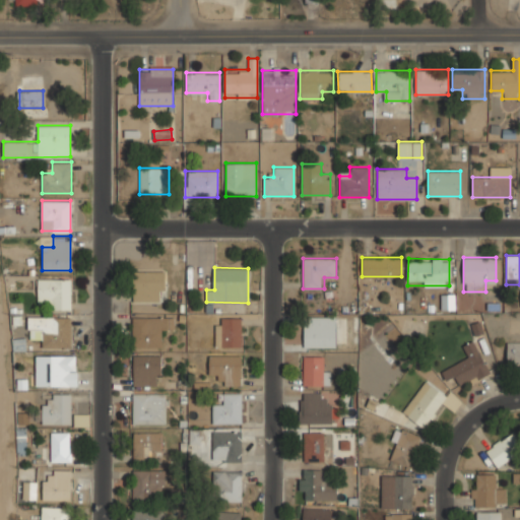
[(133,302),(159,302),(159,291),(166,291),(166,271),(133,271),(133,302)]
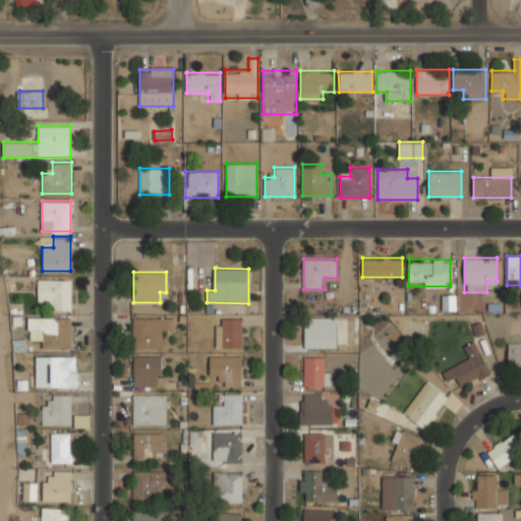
[(71,279),(39,279),(39,308),(71,308),(71,279)]
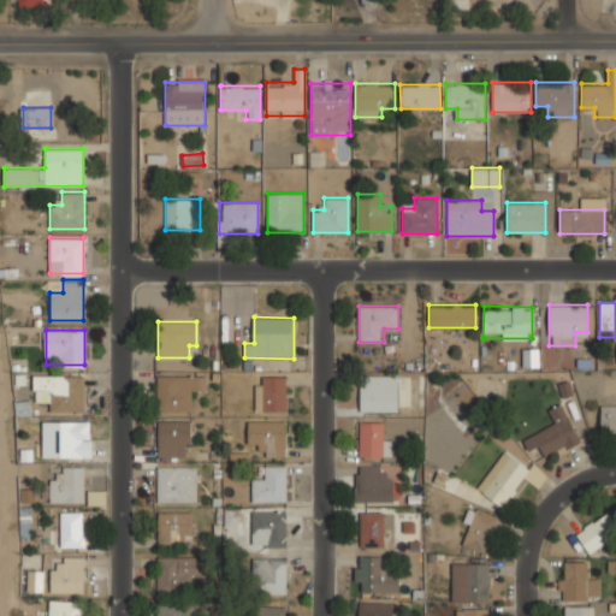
[(537,366),(537,348),(523,348),(523,366),(537,366)]
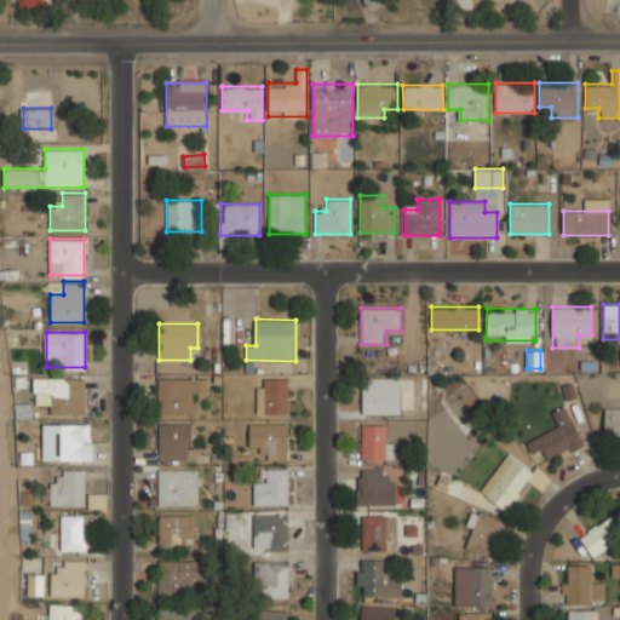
[(85,378),(34,378),(34,406),(50,406),(50,417),(85,417),(85,378)]
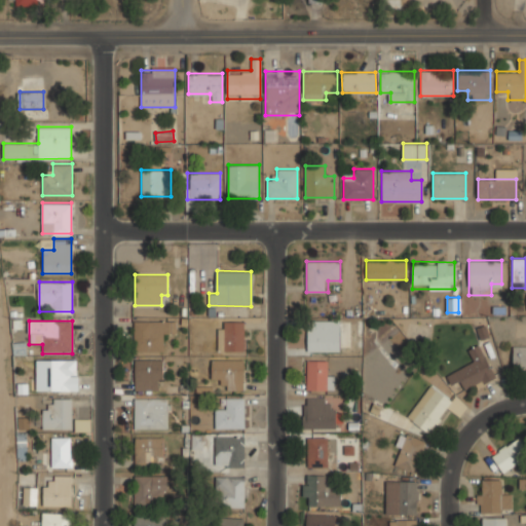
[(135,355),(163,355),(163,331),(175,331),(175,321),(135,321),(135,355)]
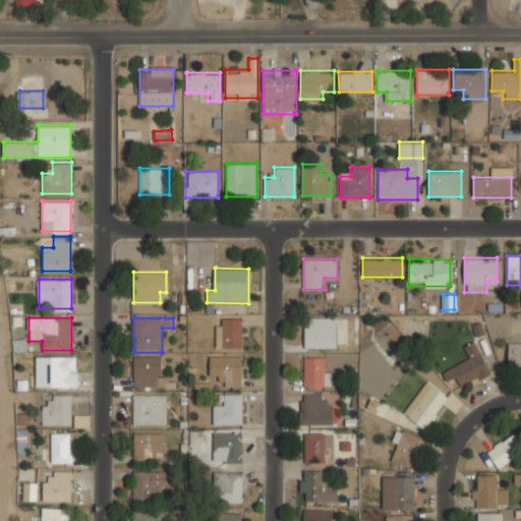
[(241,348),(241,319),(216,319),(216,348),(241,348)]
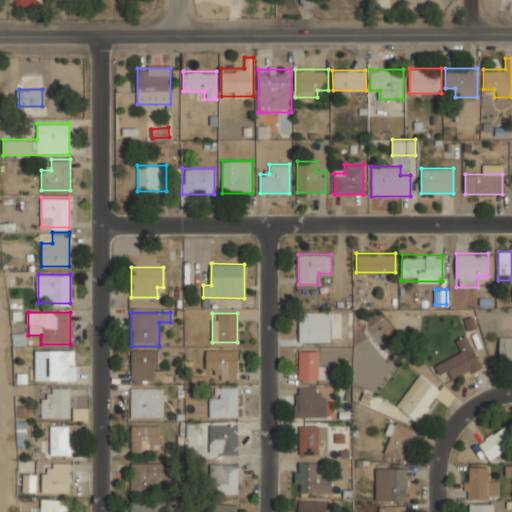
[(341,316),(299,316),(299,342),(341,342),(341,316)]
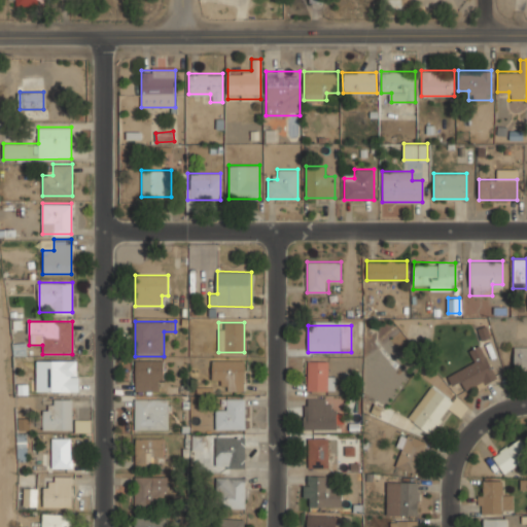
[(496,379),(481,345),(470,350),(476,362),(447,376),(452,388),(462,383),(466,392),(496,379)]
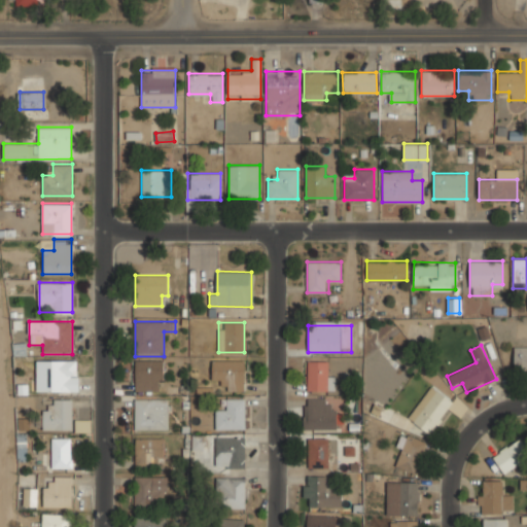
[(526,373),(526,346),(514,346),(514,370),(526,370),(526,373)]
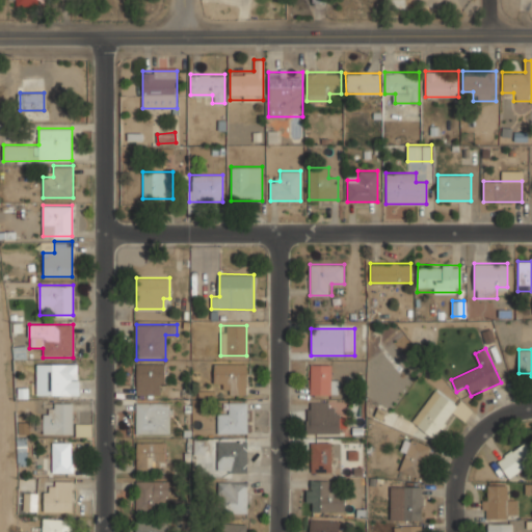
[(246,363),(214,363),(214,383),(225,383),(225,395),(246,395),(246,363)]
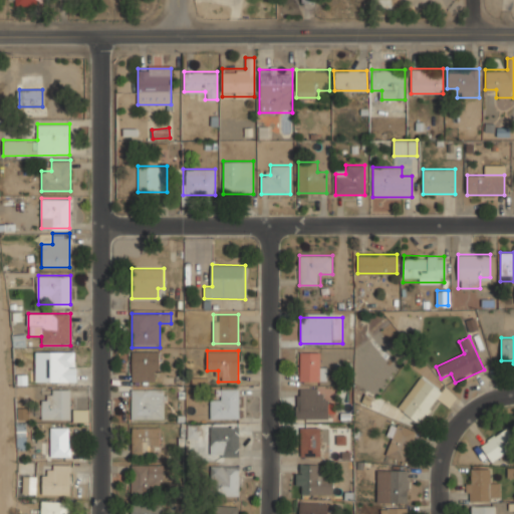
[(158,351),(132,351),(132,382),(158,382),(158,351)]
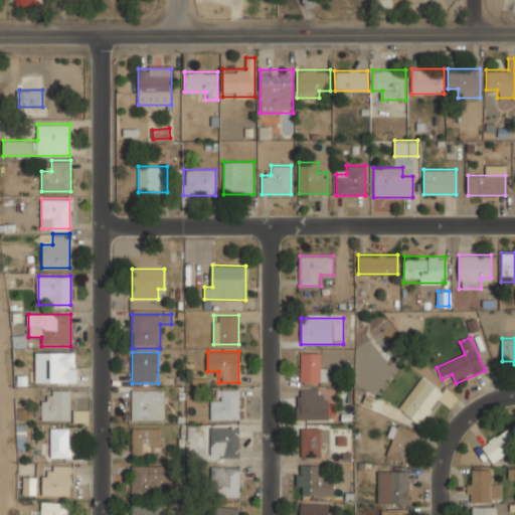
[(41,383),(70,383),(70,353),(41,353),(41,383)]
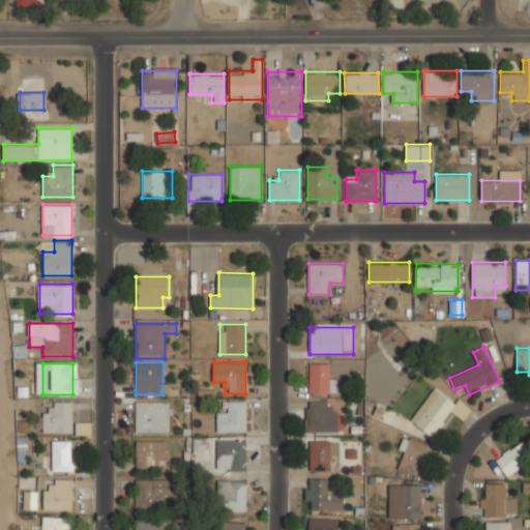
[(335,393),(335,377),(329,377),(329,363),(308,363),(308,393),(335,393)]
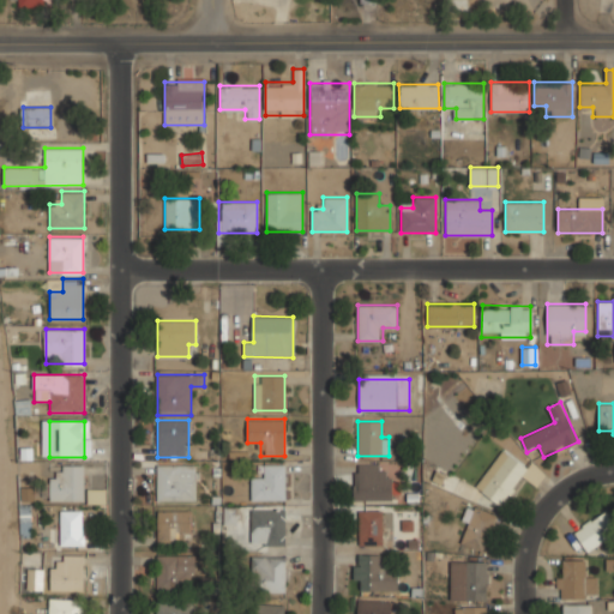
[(501,505),(528,468),(501,449),(475,487),(501,505)]
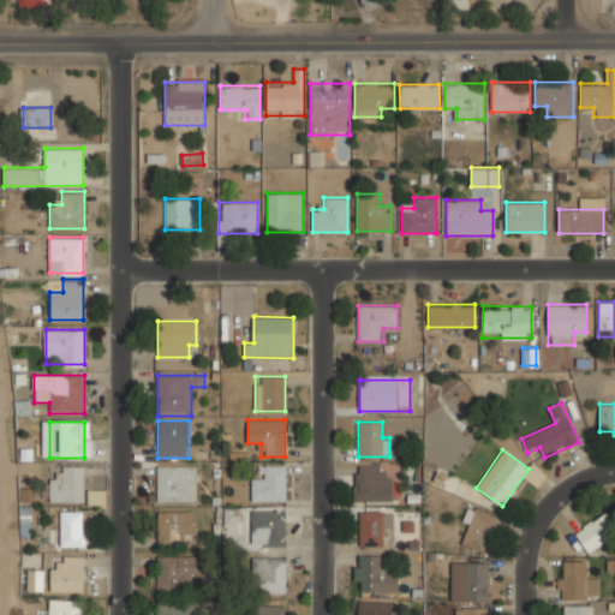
[(285,464),(263,464),(263,477),(252,477),(252,500),(285,500),(285,464)]
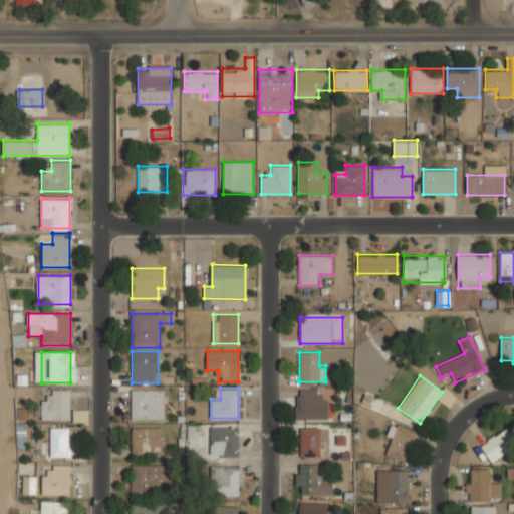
[(319,389),(296,389),(296,419),(327,419),(327,398),(319,398),(319,389)]
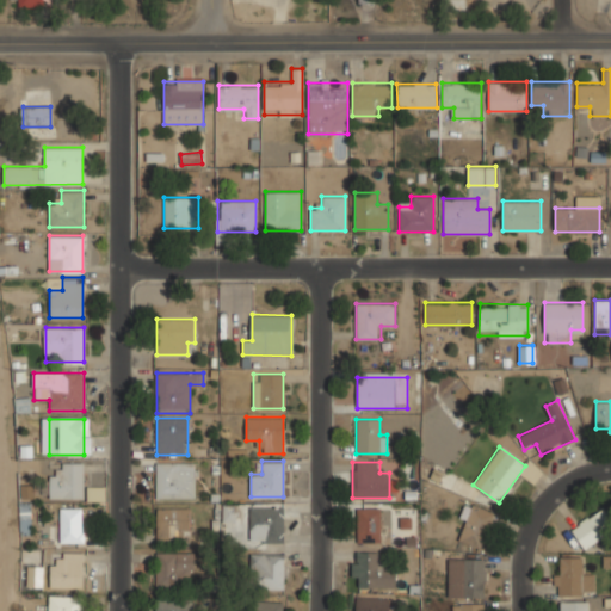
[(49,474),(49,498),(84,498),(84,464),(61,464),(61,474),(49,474)]
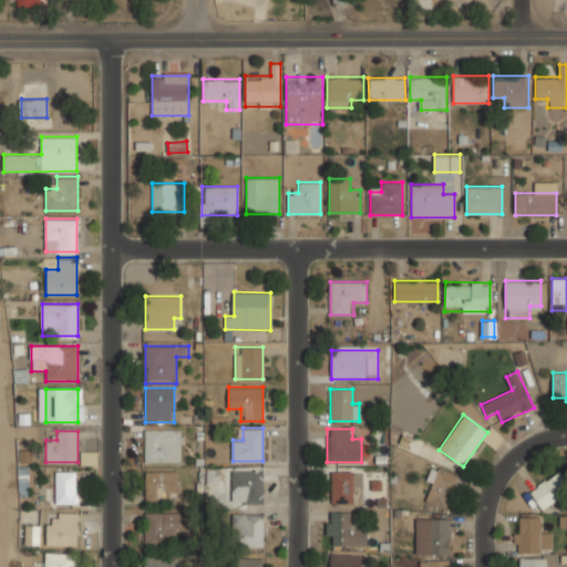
[(144,463),(179,463),(179,431),(144,431),(144,463)]
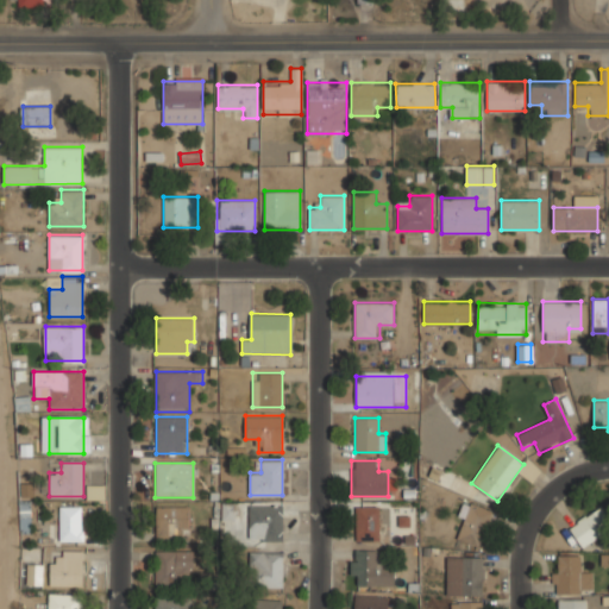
[(493,509),(465,502),(456,539),(483,546),(493,509)]
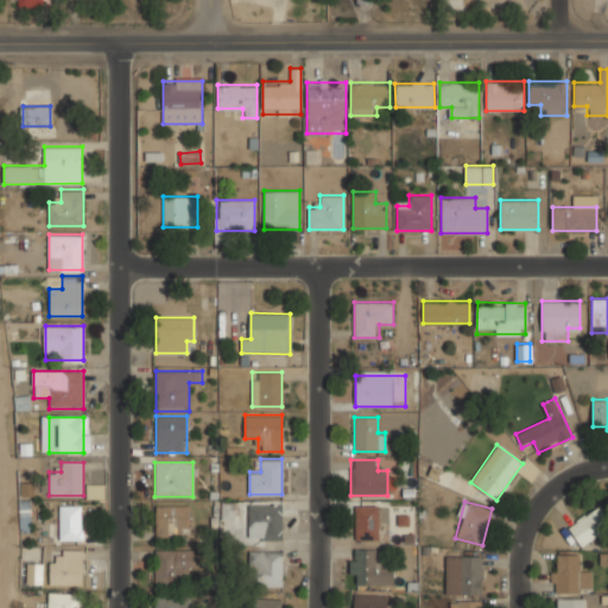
[(59,540),(83,540),(83,504),(59,504),(59,540)]
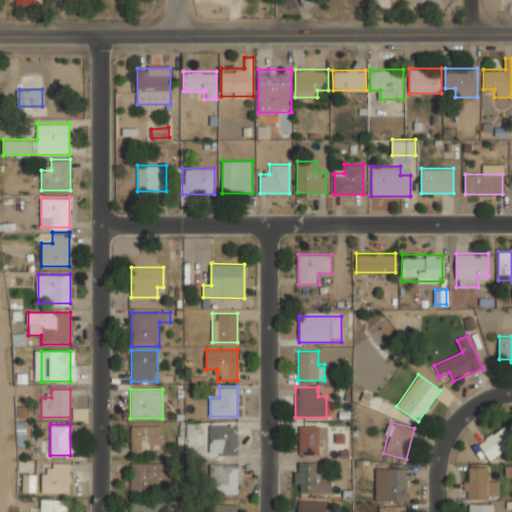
[(210,454),(237,454),(237,424),(210,424),(210,454)]
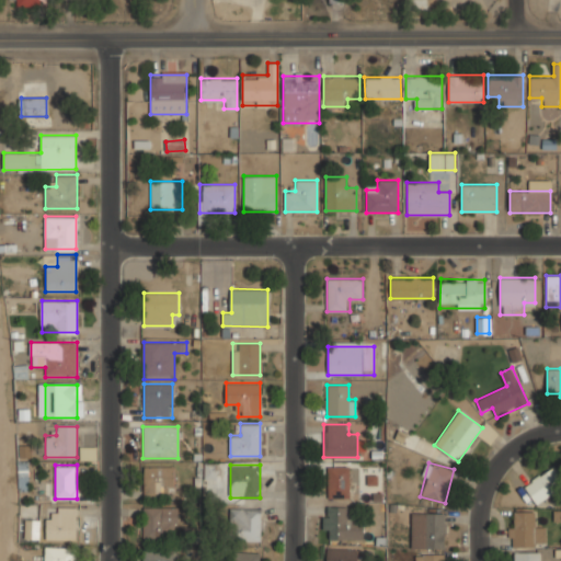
[(144,467),(144,499),(174,499),(174,467),(144,467)]
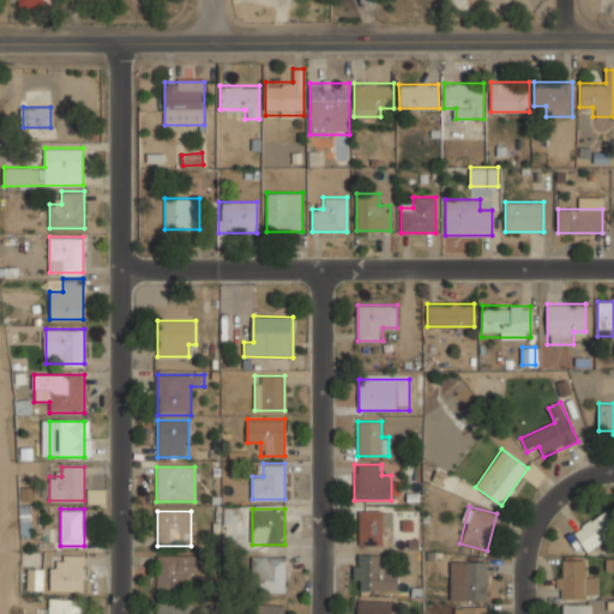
[(359,546),(383,546),(383,511),(359,511),(359,546)]
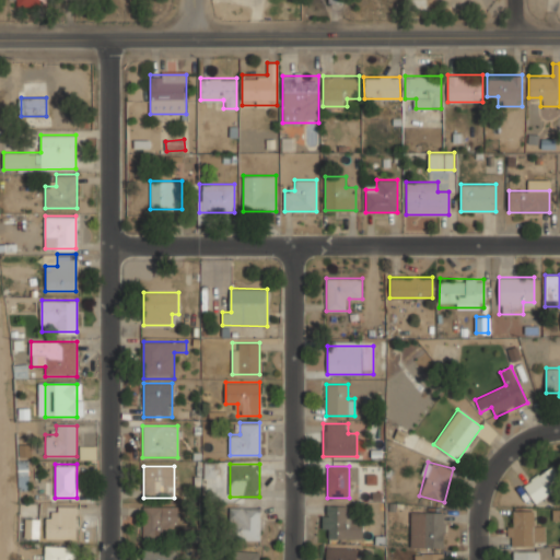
[(559,481),(551,466),(522,483),(537,509),(559,496),(559,481)]
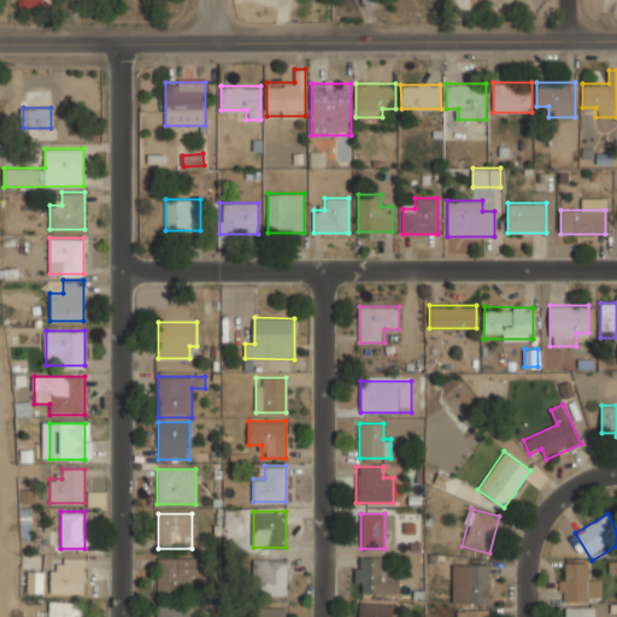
[(51,570),(51,593),(86,593),(86,557),(63,557),(63,570),(51,570)]
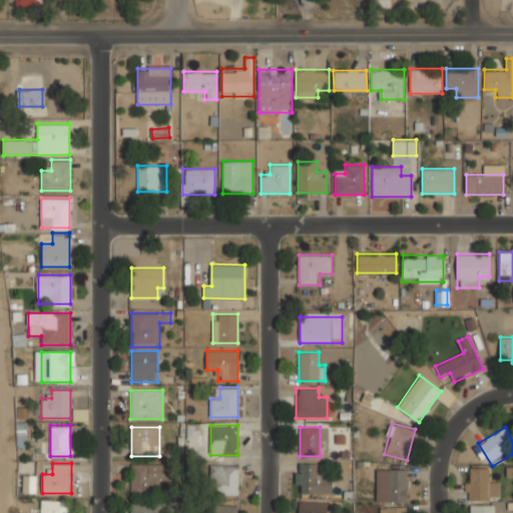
[(161,464),(131,464),(131,494),(161,494),(161,464)]
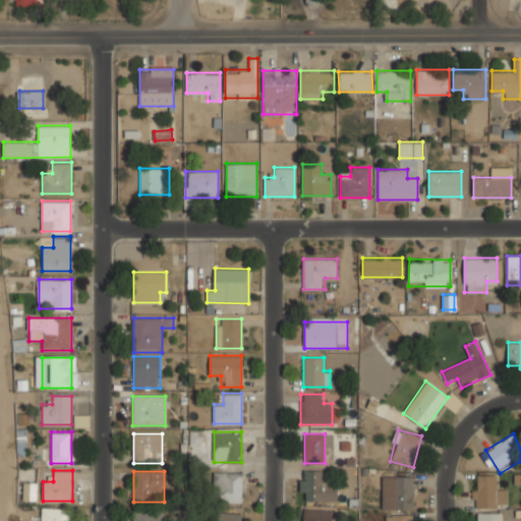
[(337,482),(326,482),(326,471),(302,471),(302,501),(337,501),(337,482)]
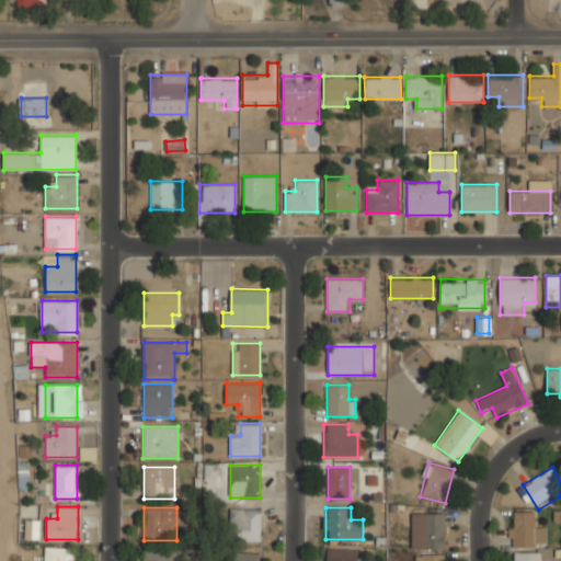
[(260,540),(260,508),(231,508),(231,540),(260,540)]
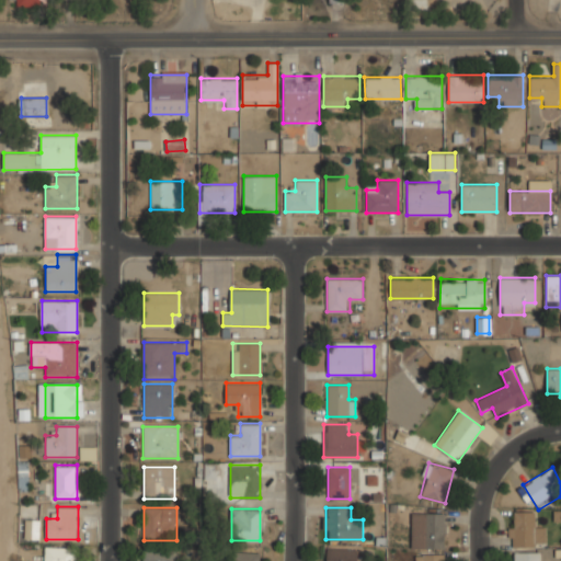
[(445,549),(445,512),(412,512),(412,549),(445,549)]
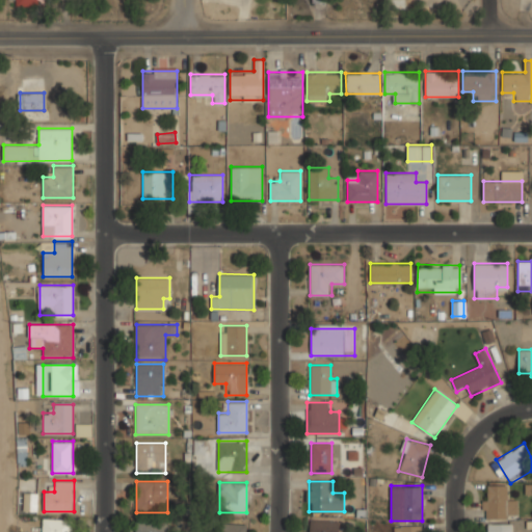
[(507,485),(486,485),(486,520),(516,520),(516,499),(507,499),(507,485)]
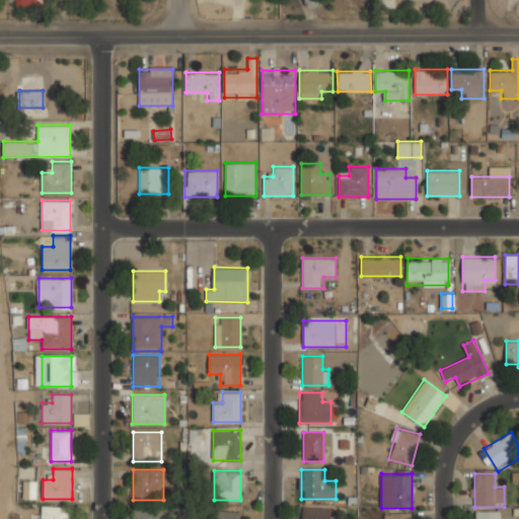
[(70,518),(70,506),(42,506),(42,518),(70,518)]
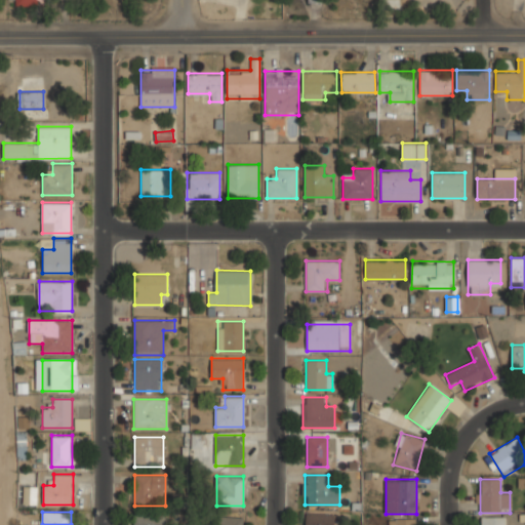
[(305,513),(305,524),(333,524),(333,513),(305,513)]
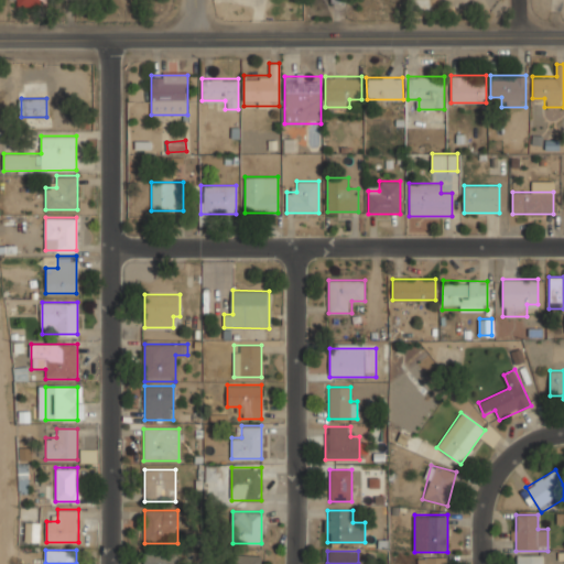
[(176,563),(176,552),(143,553),(143,563),(176,563)]
